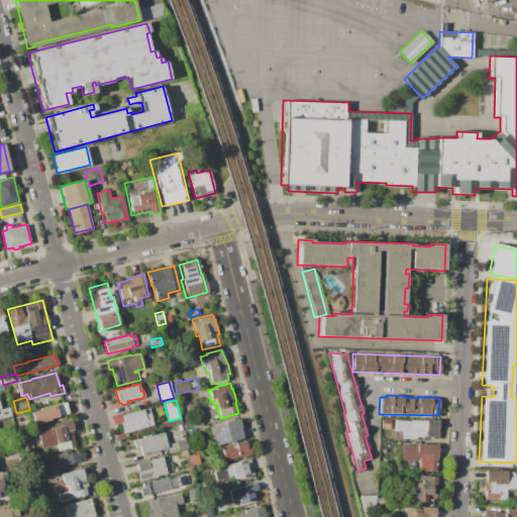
[(39,408),(66,401),(70,413),(42,420),(41,418),(38,419),(36,412),(39,411),(39,408)]
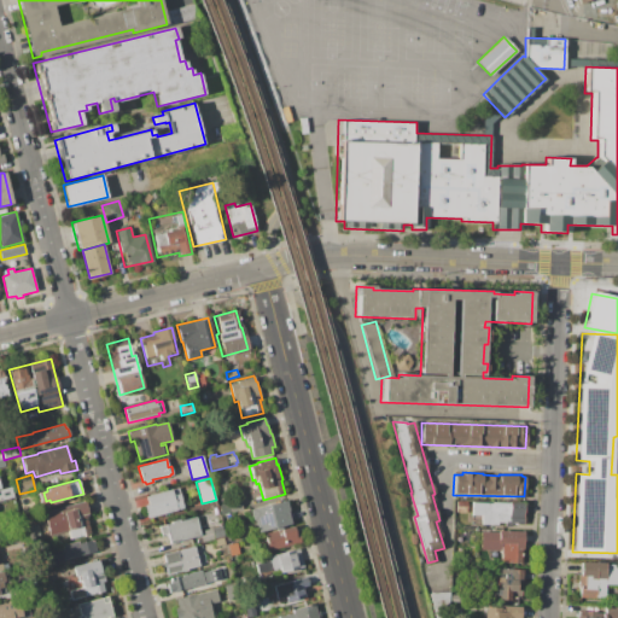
[(0,489),(11,487),(15,497),(0,501),(0,489)]
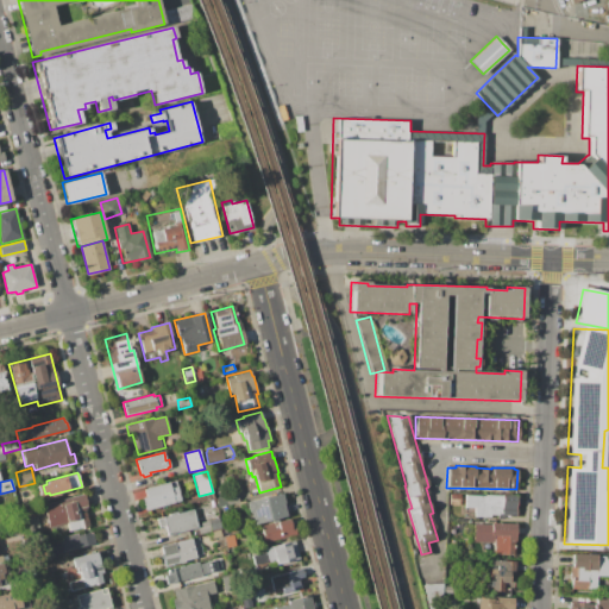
[(180,488),(182,500),(181,500),(181,502),(149,510),(149,509),(144,510),(142,498),(145,497),(144,489),(175,481),(177,488),(180,488)]
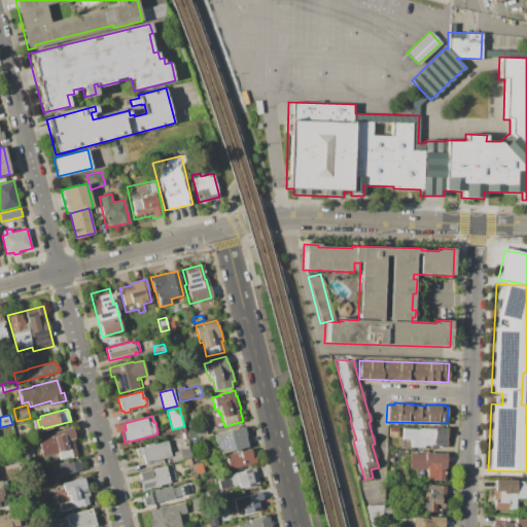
[(206,426),(208,434),(188,440),(186,431),(206,426)]
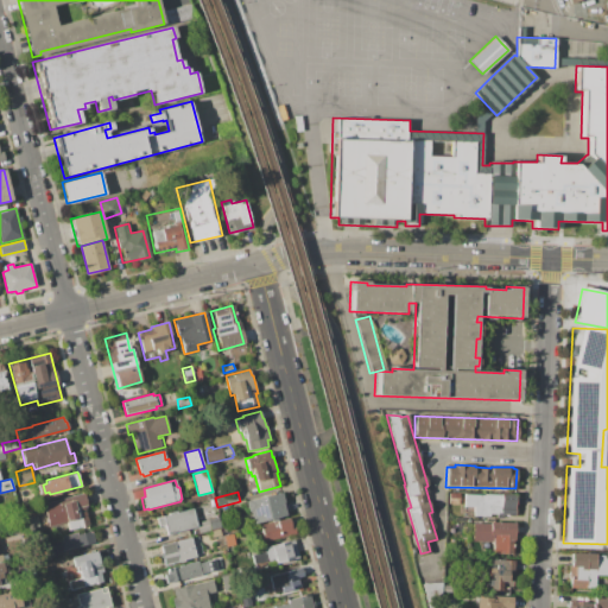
[(283,504),(285,515),(253,524),(251,512),(248,513),(245,500),(252,499),(252,500),(282,492),(285,502),(283,504)]
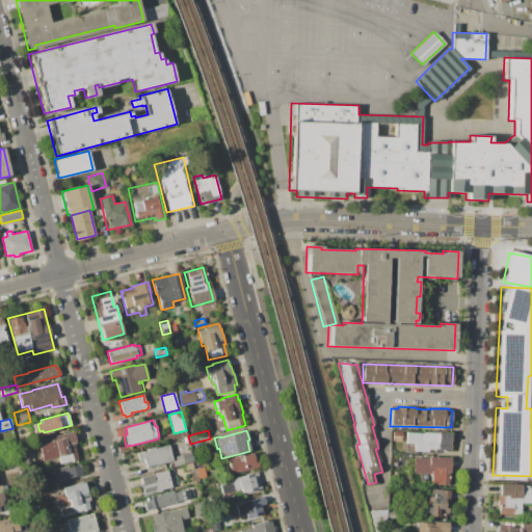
[(74,443),(78,460),(60,466),(58,456),(56,456),(51,436),(61,433),(62,434),(73,431),(76,442),(74,443)]
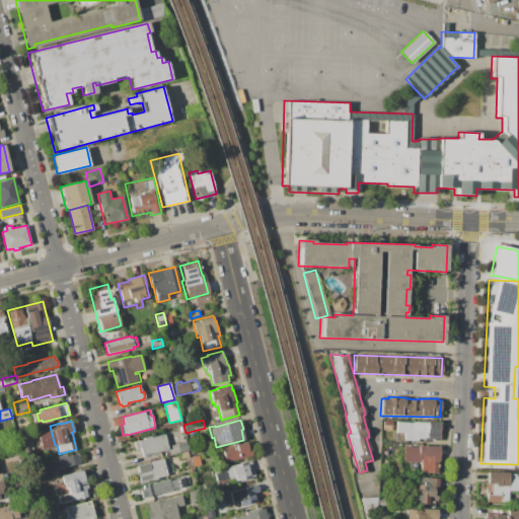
[(383,421),(392,421),(392,431),(383,430),(383,421)]
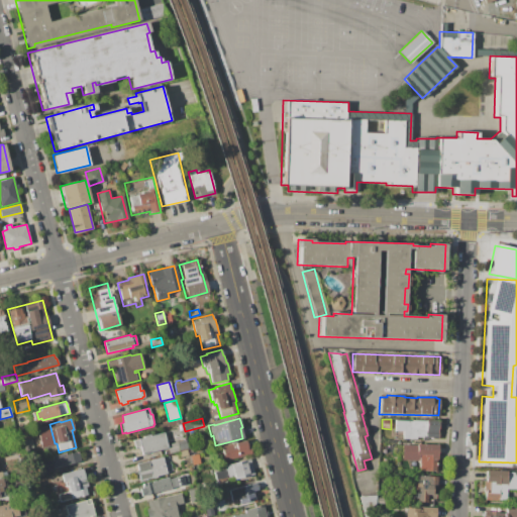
[(438,438),(426,438),(426,440),(420,440),(420,437),(416,437),(416,439),(402,439),(403,431),(394,430),(395,420),(412,421),(412,419),(439,420),(438,438)]
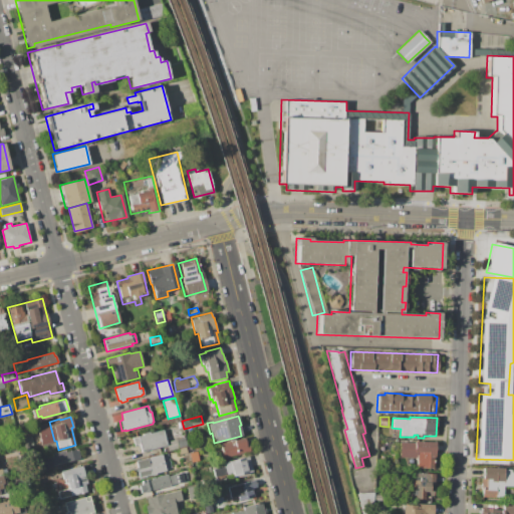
[(150,434),(163,430),(166,442),(167,446),(142,452),(140,444),(134,445),(133,438),(143,435),(143,434),(149,432),(150,434)]
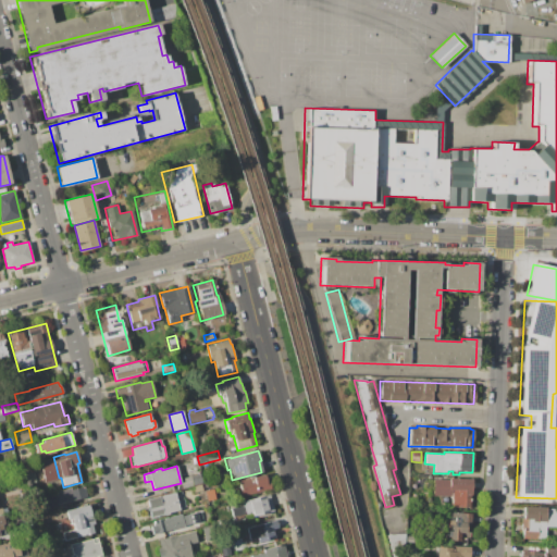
[(33,472),(36,483),(23,486),(20,475),(33,472)]
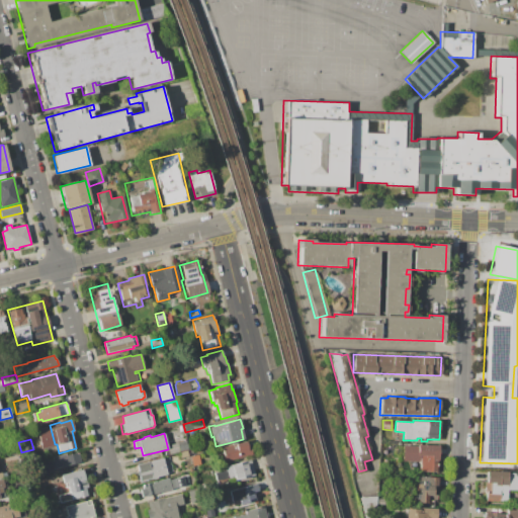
[(186,440),(188,450),(187,450),(188,456),(180,458),(179,452),(169,454),(168,449),(167,445),(186,440)]
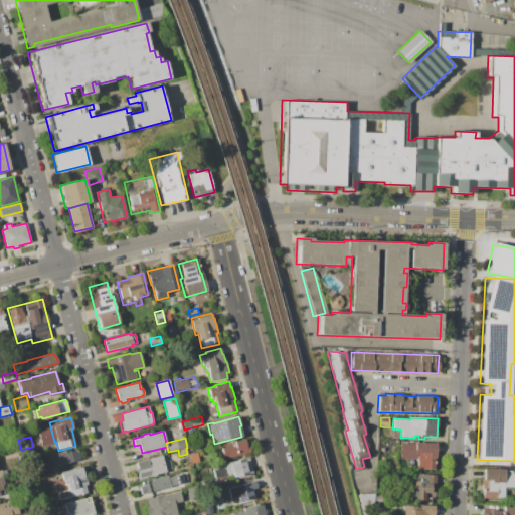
[(224,459),(220,446),(229,444),(229,441),(237,439),(237,442),(244,440),(246,448),(249,447),(250,453),(224,459)]
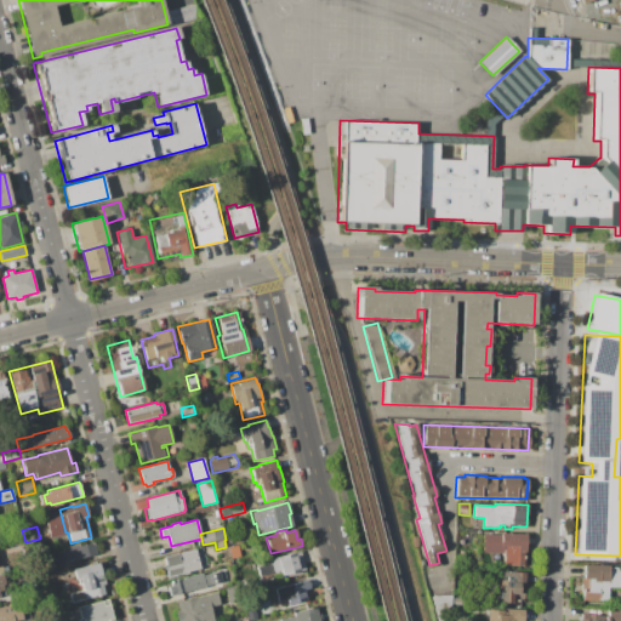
[(503,553),(482,552),(483,534),(501,535),(501,533),(527,534),(525,552),(524,552),(524,565),(523,565),(523,567),(507,567),(507,565),(502,565),(503,553)]
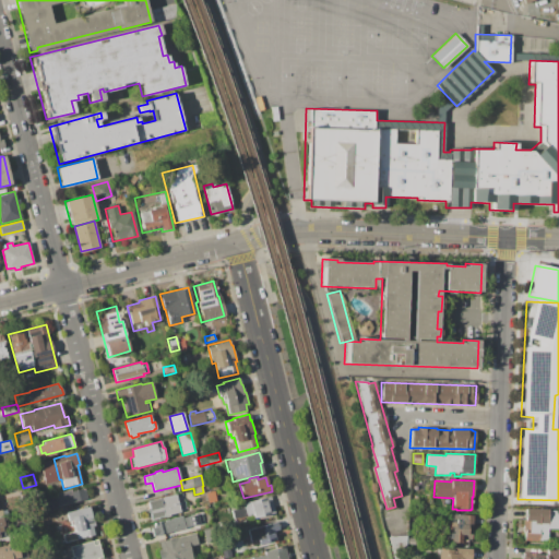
[(54,494),(71,488),(72,491),(84,488),(87,499),(57,507),(54,494)]
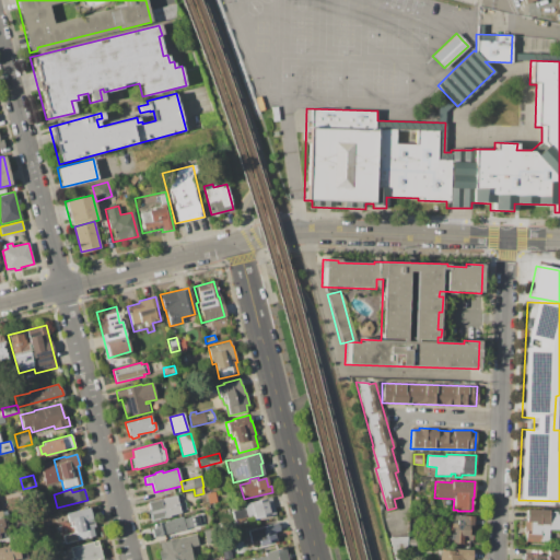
[(214,491),(217,501),(208,504),(206,493),(214,491)]
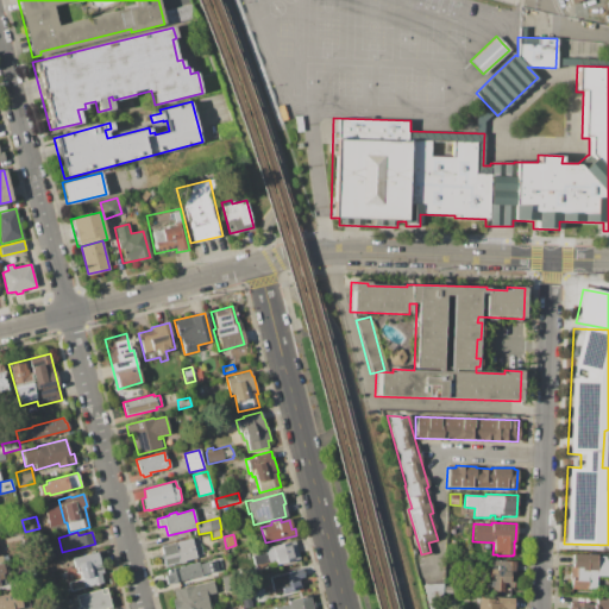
[(200,537),(203,554),(195,556),(196,558),(165,566),(164,562),(162,563),(159,554),(163,553),(161,545),(190,538),(192,539),(200,537)]
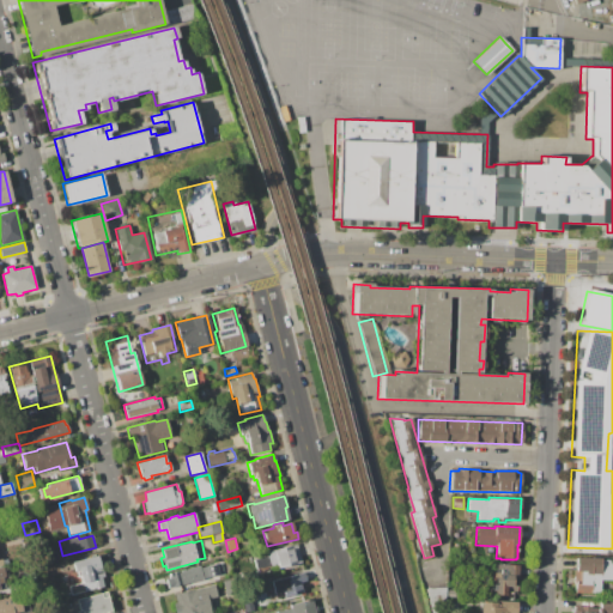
[(303,563),(278,569),(277,565),(269,566),(266,552),(297,544),(303,563)]
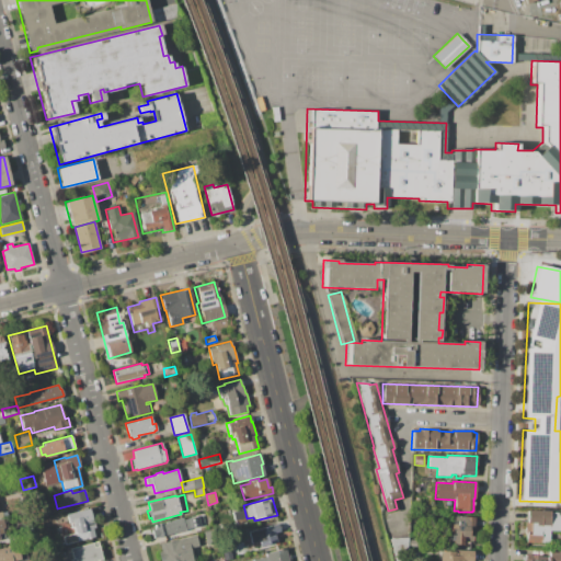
[(65,545),(63,536),(75,533),(72,528),(71,528),(68,518),(70,518),(69,513),(89,508),(91,517),(93,517),(95,527),(94,527),(96,536),(65,545)]
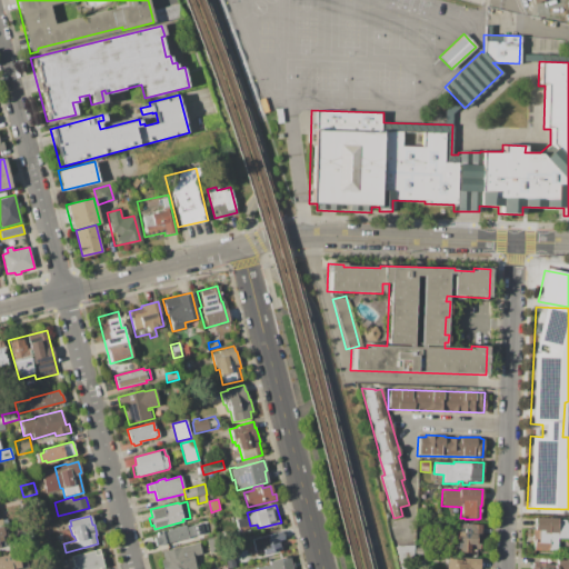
[(568,538),(557,538),(557,550),(548,550),(548,551),(533,550),(533,542),(538,542),(538,538),(532,538),(532,529),(535,529),(535,518),(558,519),(558,520),(568,520),(568,538)]
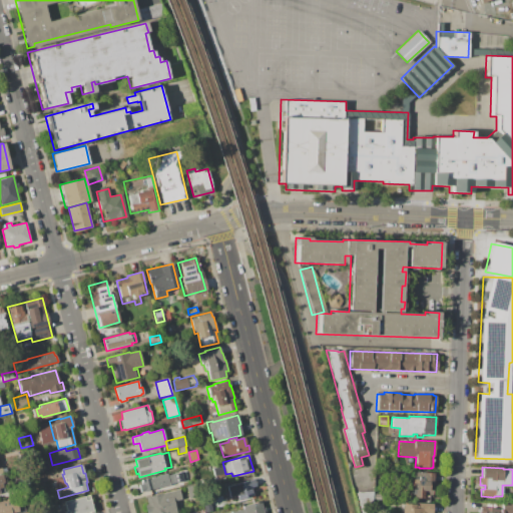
[(176,473),(184,471),(186,478),(178,480),(176,473)]
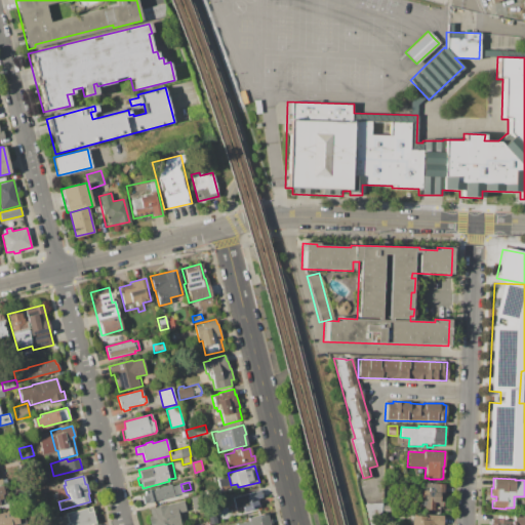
[(427,511),(427,508),(423,508),(423,507),(420,506),(421,500),(419,500),(420,482),(430,482),(430,483),(443,483),(443,509),(432,509),(432,511),(427,511)]
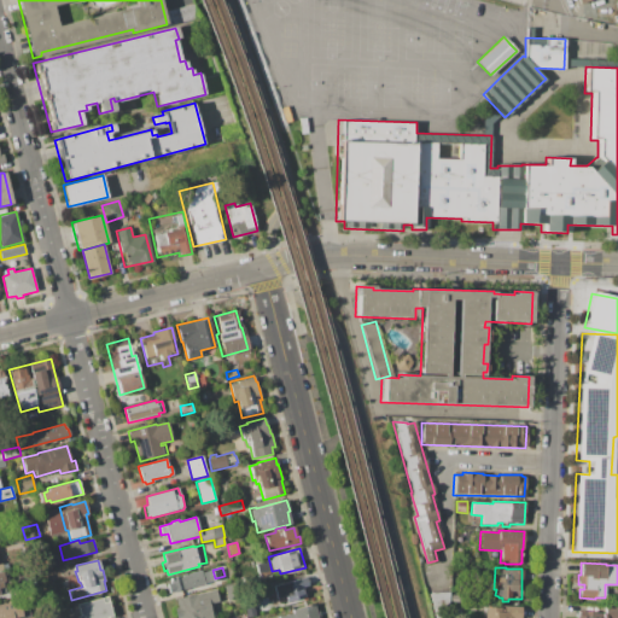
[(202,573),(208,572),(210,581),(204,582),(205,586),(174,593),(169,578),(202,570),(202,573)]
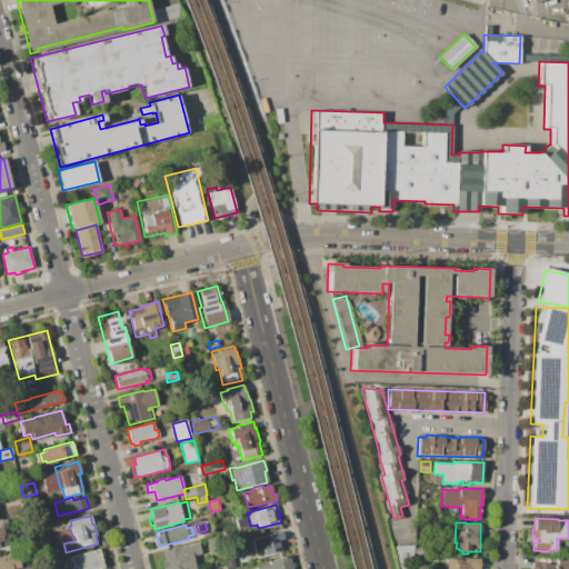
[(35,543),(25,546),(20,530),(30,527),(35,543)]
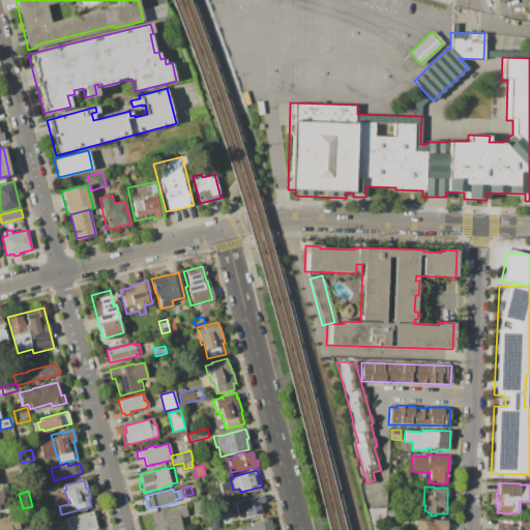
[(186,503),(184,496),(193,494),(196,493),(197,495),(202,493),(203,499),(186,503)]
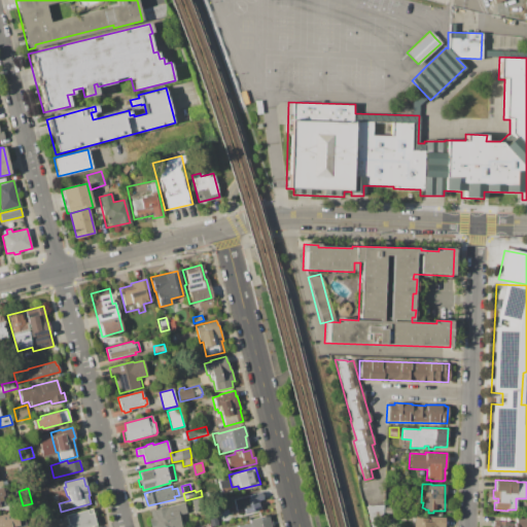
[(233,499),(261,491),(264,499),(259,500),(261,510),(244,514),(243,508),(236,511),(233,499)]
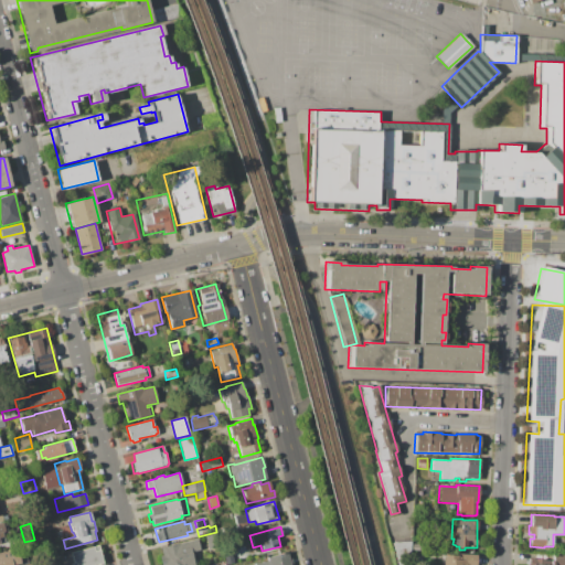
[(208,550),(203,536),(215,533),(219,547),(208,550)]
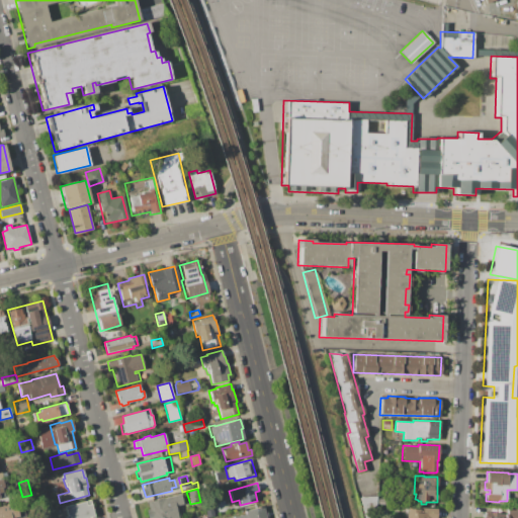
[(148,517),(146,509),(149,509),(148,502),(181,494),(185,513),(178,515),(178,517),(148,517)]
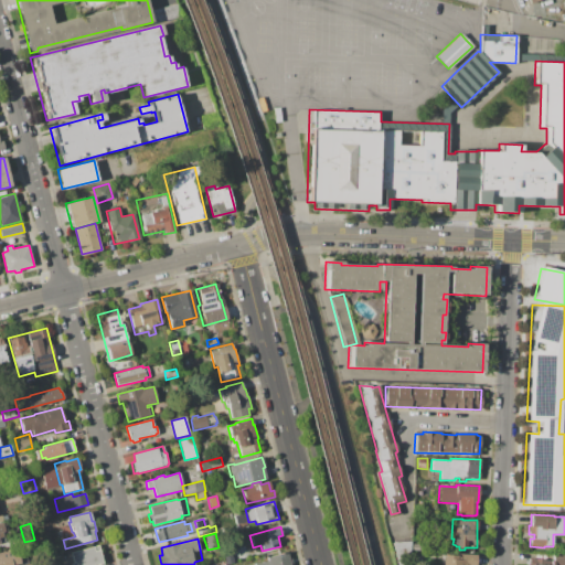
[(103,564),(97,564),(71,564),(71,563),(73,562),(71,552),(98,545),(103,564)]
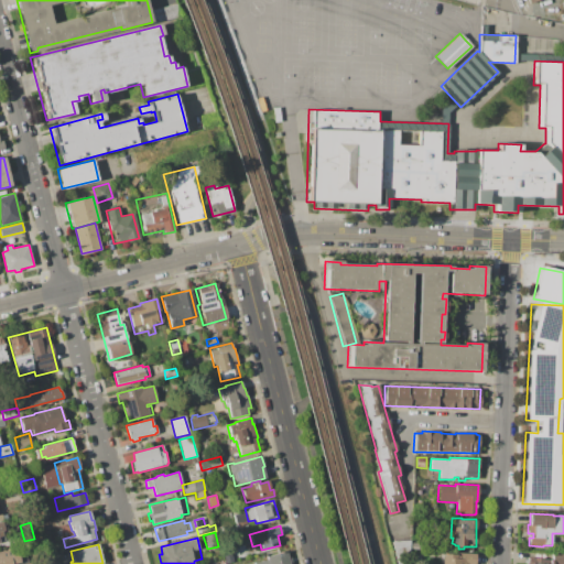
[(0,563),(0,551),(17,546),(21,562),(12,563),(0,563)]
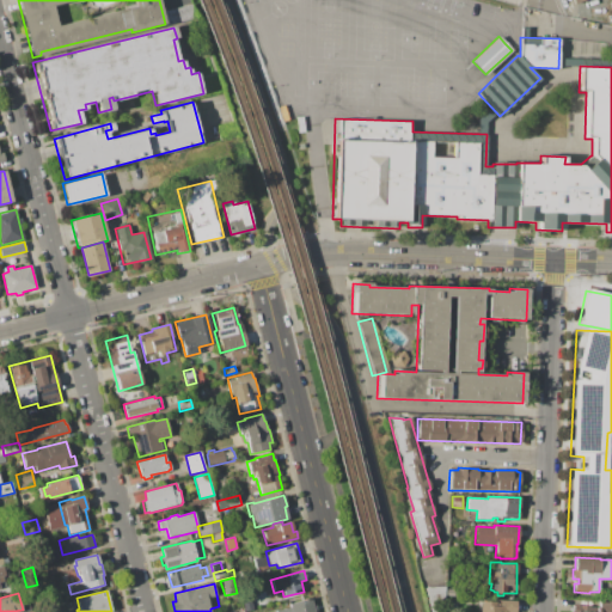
[(276,611),(291,607),(291,604),(311,599),(314,611),(276,611)]
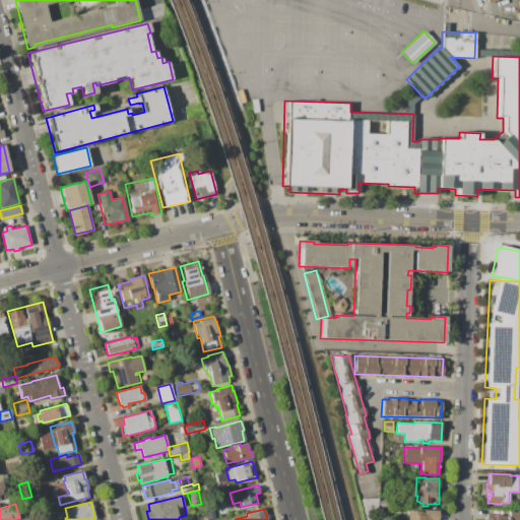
[(406,519),(407,510),(437,511),(437,519),(406,519)]
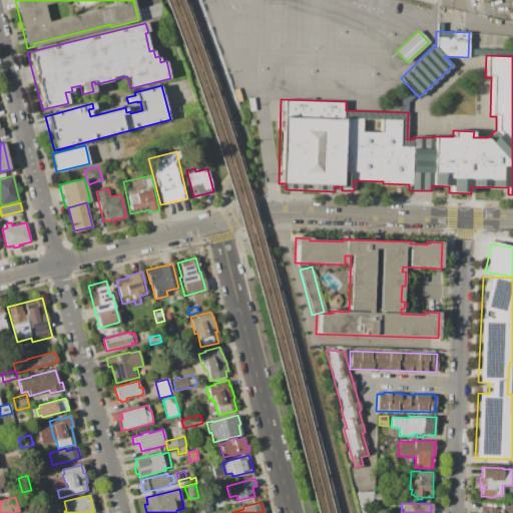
[(512,512),(512,503),(502,503),(502,508),(478,507),(478,512),(512,512)]
